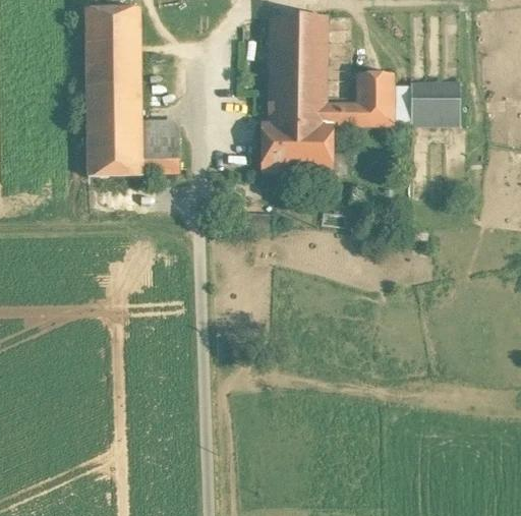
[(140,6),(85,7),(88,175),(142,174),(142,170),(142,147),(142,119),(140,6)]
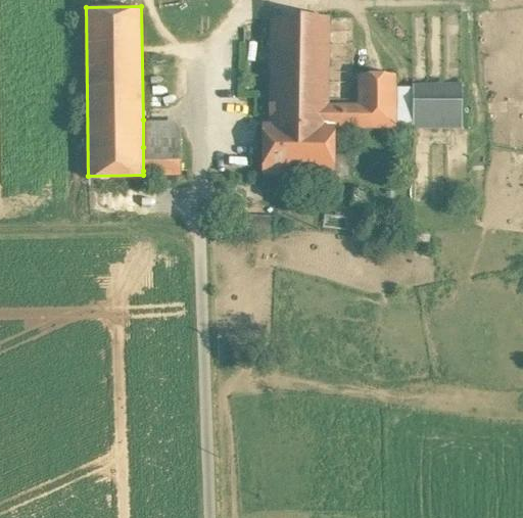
[(329,14),(271,15),(270,123),(334,123),(334,125),(394,125),(394,73),(359,73),(359,102),(328,102),(329,14)]
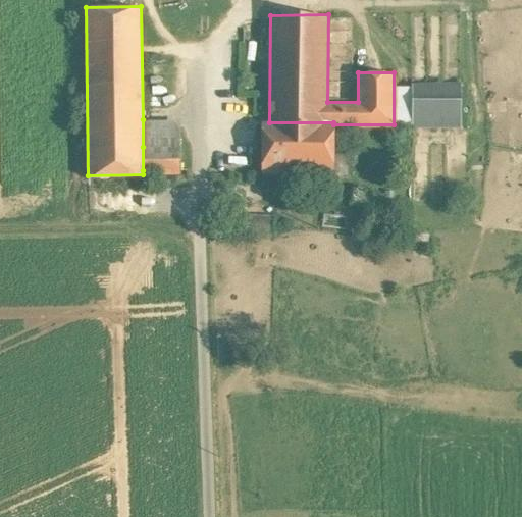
[(461,98),(412,98),(412,124),(461,124),(461,98)]
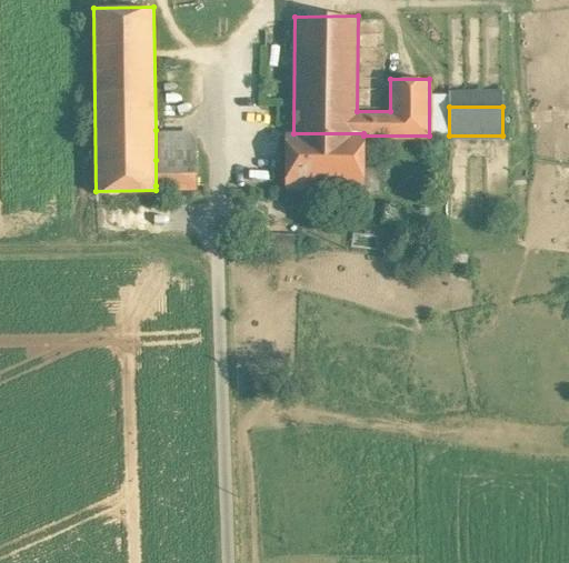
[(196,130),(156,130),(156,160),(196,160),(196,130)]
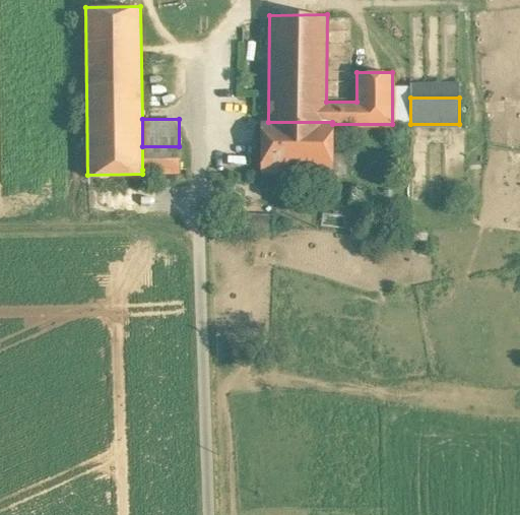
[(268,122),(261,122),(261,170),(332,170),(332,124),(332,122),(268,122)]
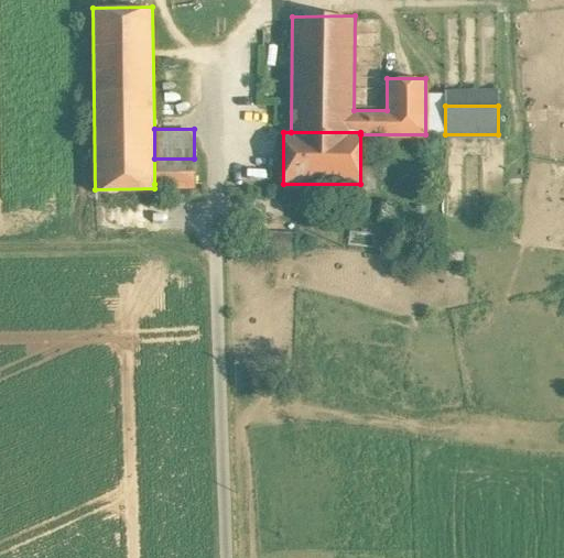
[(194,159),(154,159),(154,184),(194,184),(194,159)]
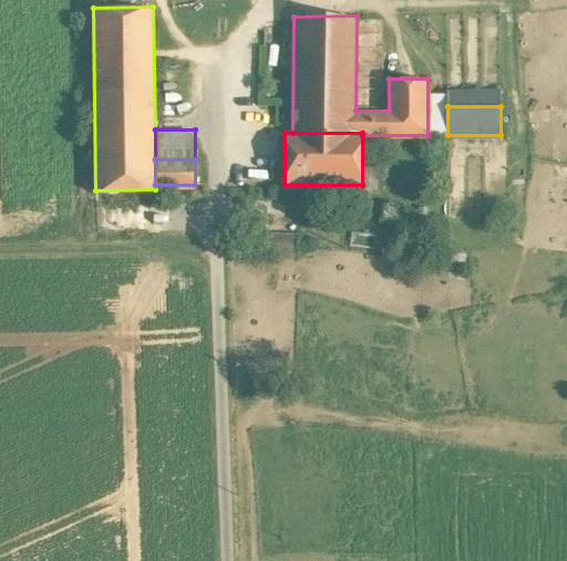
[(418,253),(400,252),(399,266),(416,267),(418,253)]
